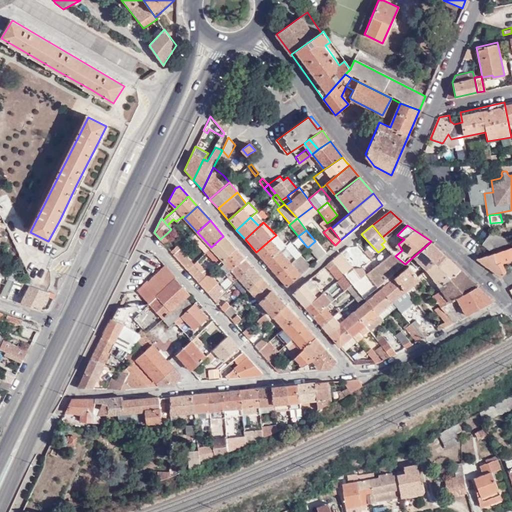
[(211,247),(197,232),(192,237),(206,253),(211,247)]
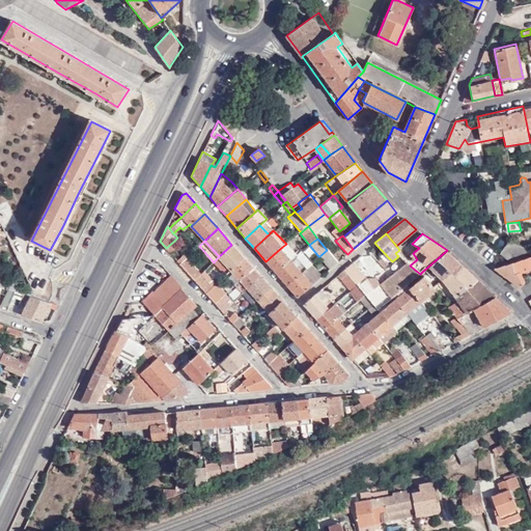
[(500,253),(511,262),(529,257),(527,248),(509,241),(500,253)]
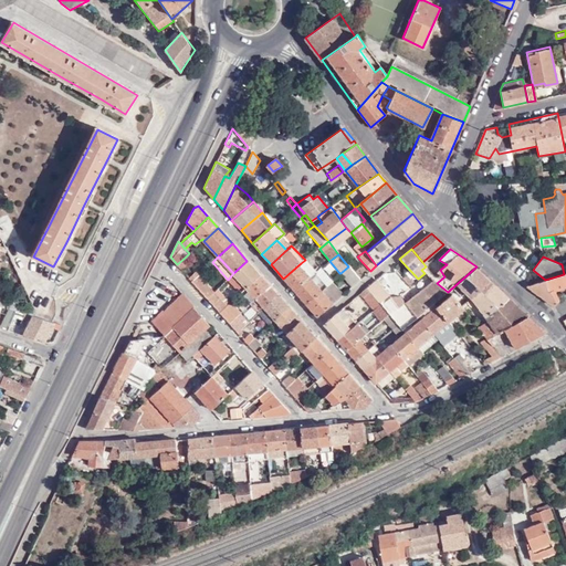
[(185,258),(177,264),(180,269),(188,262),(185,258)]
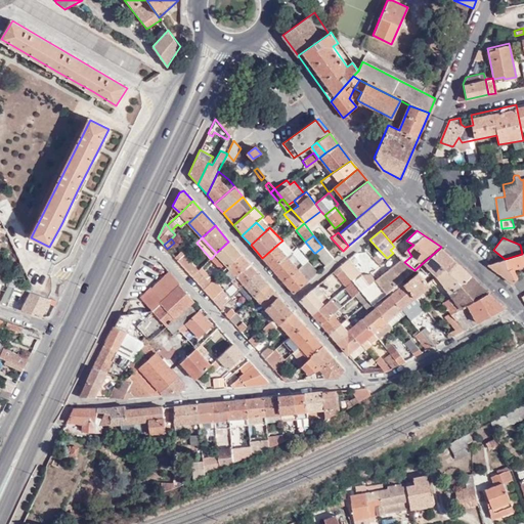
[(238,253),(228,242),(216,253),(228,266),(241,255),(238,253)]
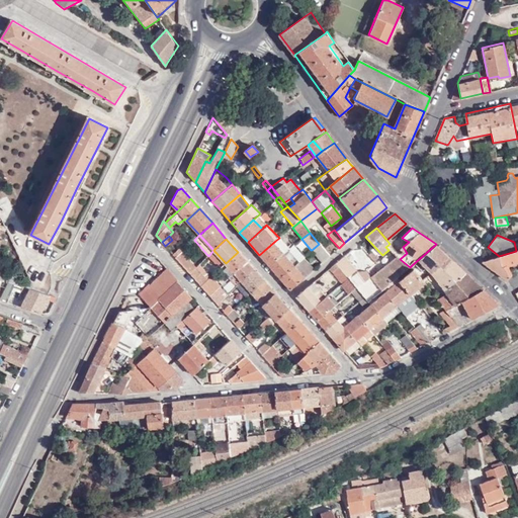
[(275,241),(259,255),(269,266),(288,250),(290,248),(284,241),(279,246),(275,241)]
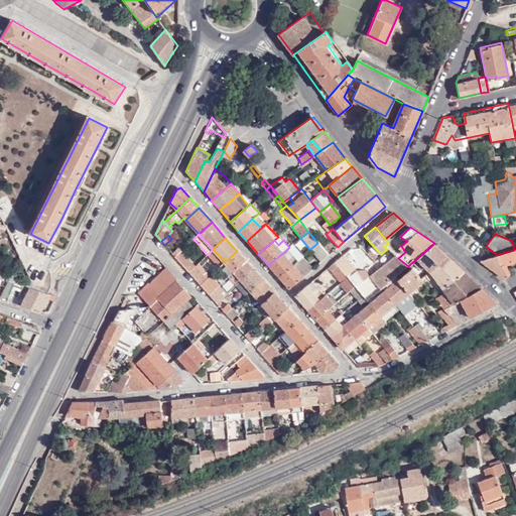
[(320,261),(328,256),(317,243),(310,249),(320,261)]
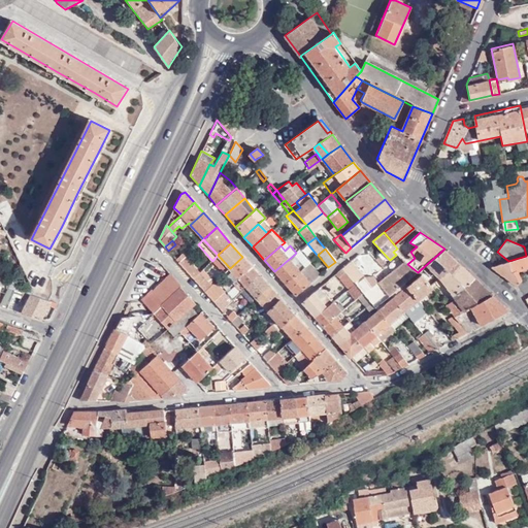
[(425,283),(428,287),(438,278),(458,261),(447,251),(444,249),(420,270),(423,273),(428,270),(433,275),(425,283)]
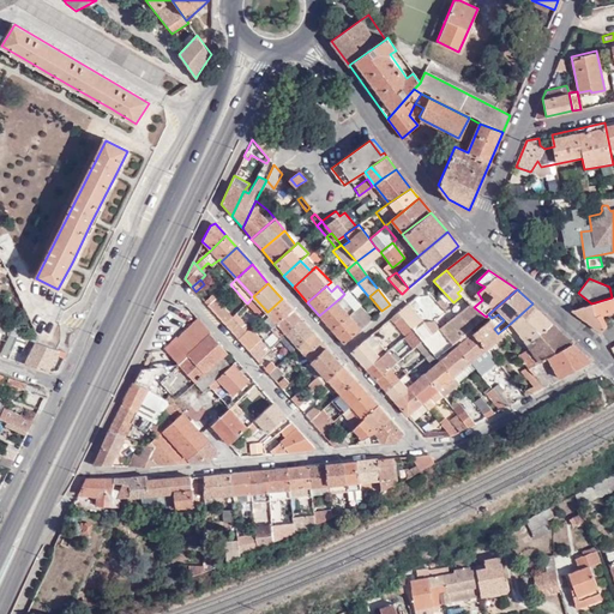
[(359,305),(348,292),(344,294),(342,296),(354,309),(357,306),(359,305)]
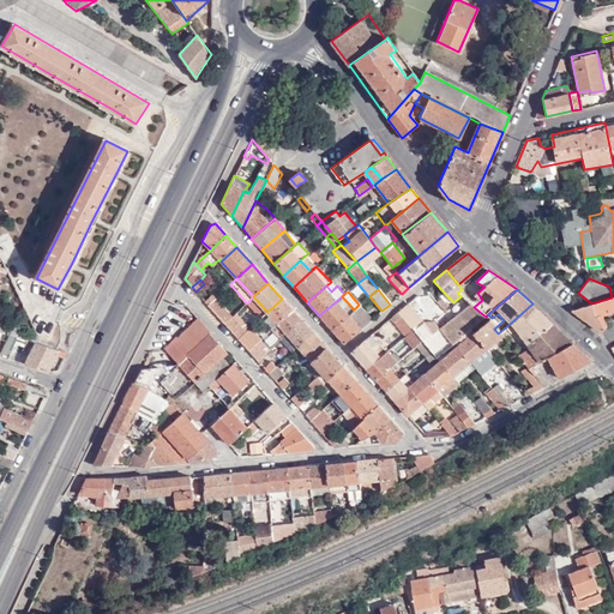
[(208,305),(216,298),(212,294),(204,301),(208,305)]
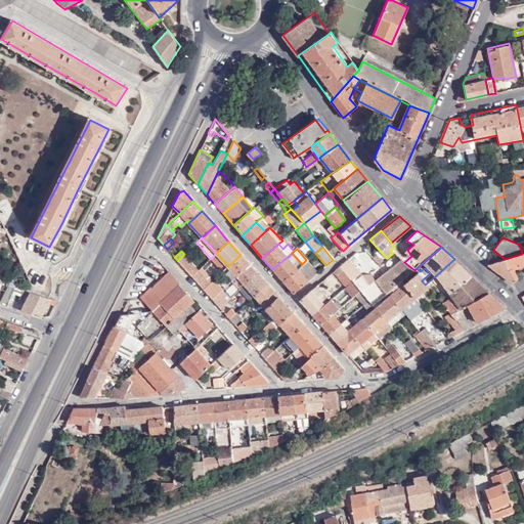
[(523,252),(522,254),(505,259),(487,265),(513,284),(518,278),(514,269),(523,265),(523,252)]
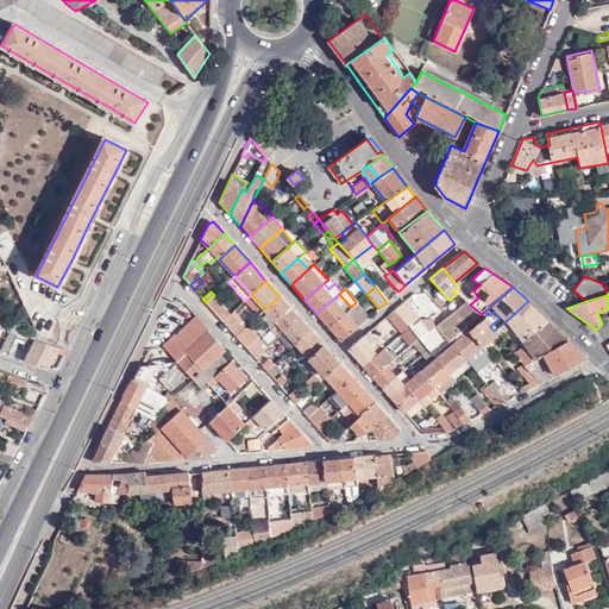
[(339,294),(316,313),(328,327),(344,313),(351,307),(339,294)]
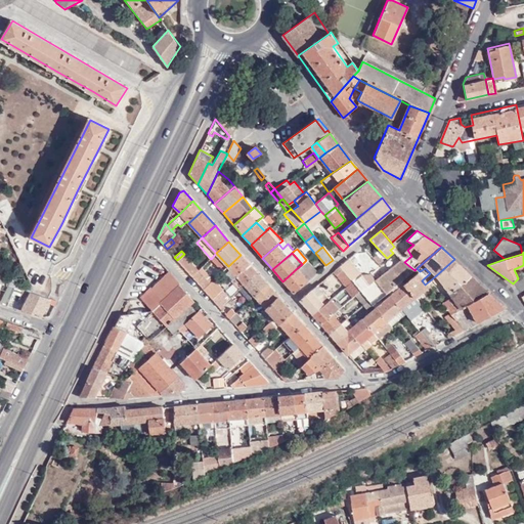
[(199,270),(184,254),(177,260),(191,276),(199,270)]
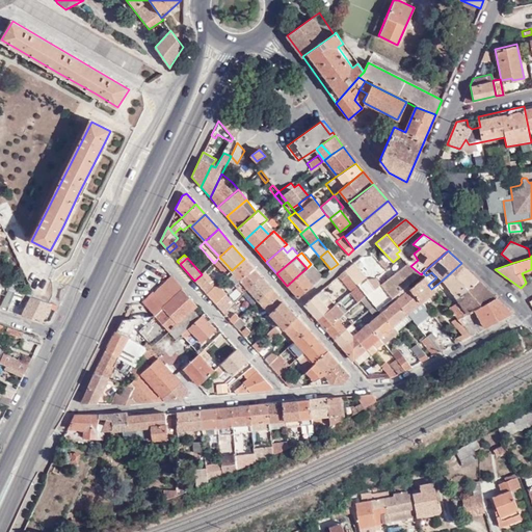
[(253,268),(244,259),(232,270),(234,273),(228,278),(235,286),(240,281),(253,268)]
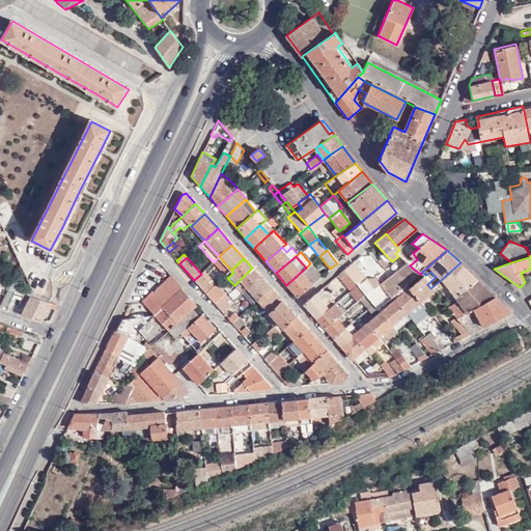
[(378,309),(406,286),(420,274),(410,266),(406,262),(381,284),(380,283),(374,287),(367,279),(361,284),(359,282),(365,277),(353,262),(343,270),(346,273),(357,284),(365,295),(373,304),(378,309)]
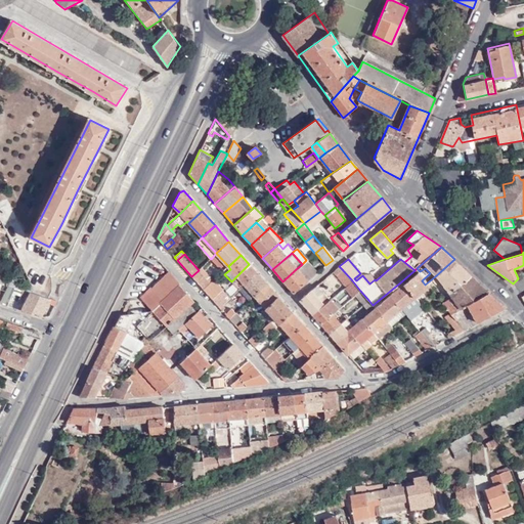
[(449,293),(472,276),(454,259),(435,276),(449,293)]
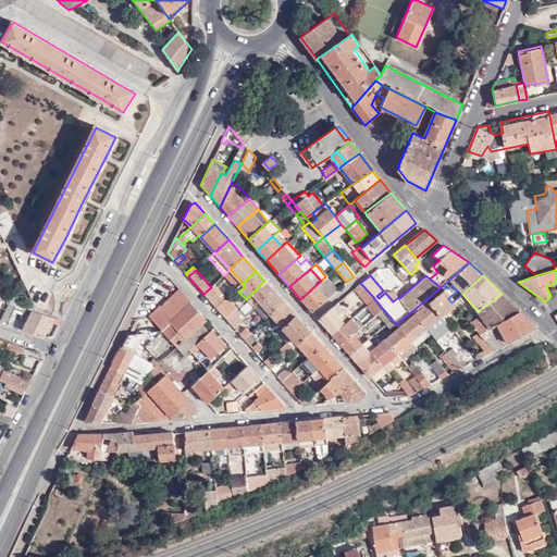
[(337,291),(325,276),(324,277),(321,281),(314,286),(300,299),(312,312),(337,291)]
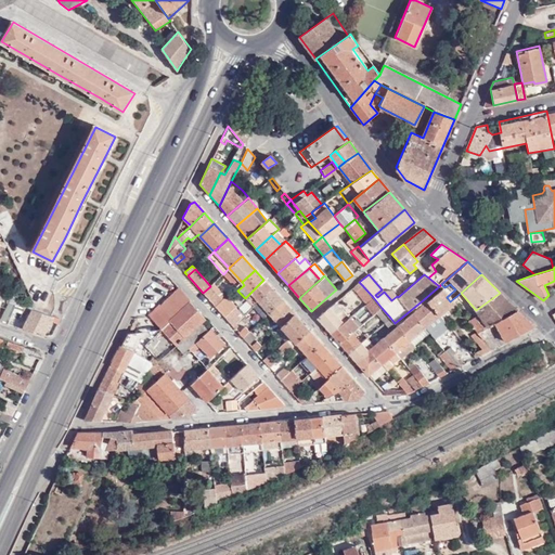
[(250,293),(259,301),(272,289),(263,280),(250,293)]
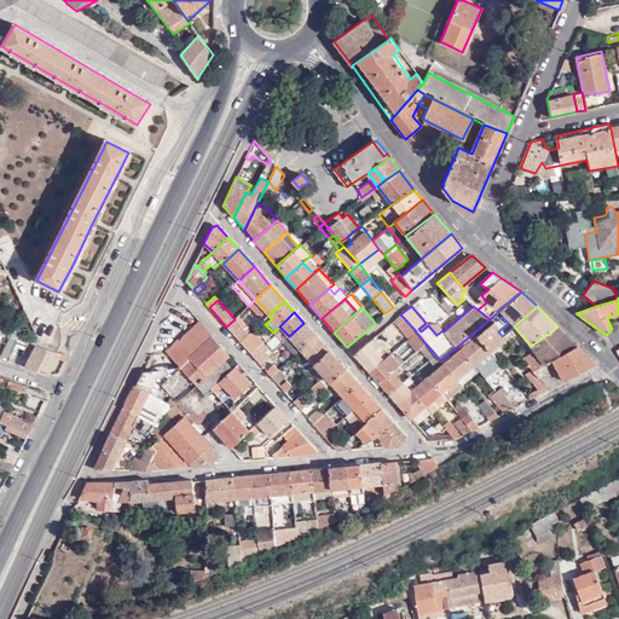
[(235,319),(226,327),(235,336),(239,342),(253,330),(239,316),(238,317),(237,317),(235,319)]
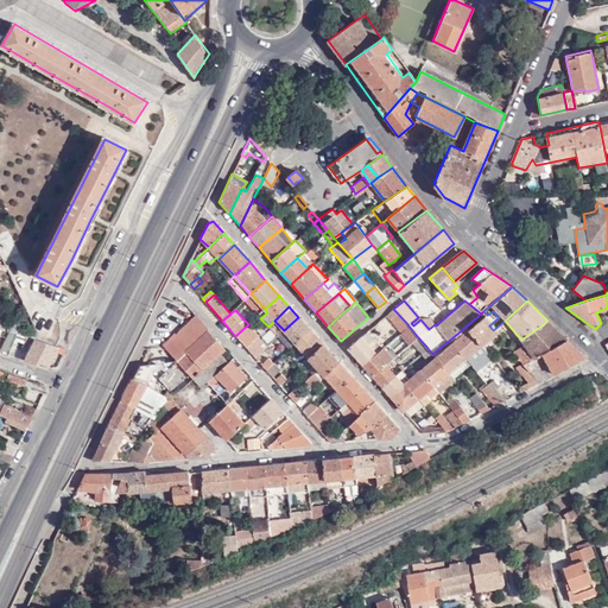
[(399,334),(409,325),(397,312),(387,320),(399,334)]
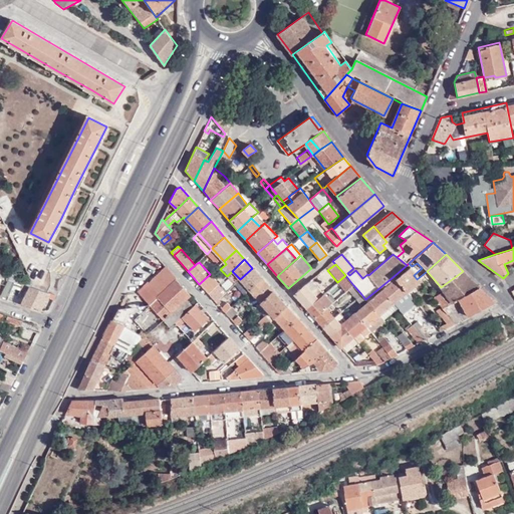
[(138,292),(163,320),(186,299),(190,295),(176,280),(177,278),(166,265),(138,292)]
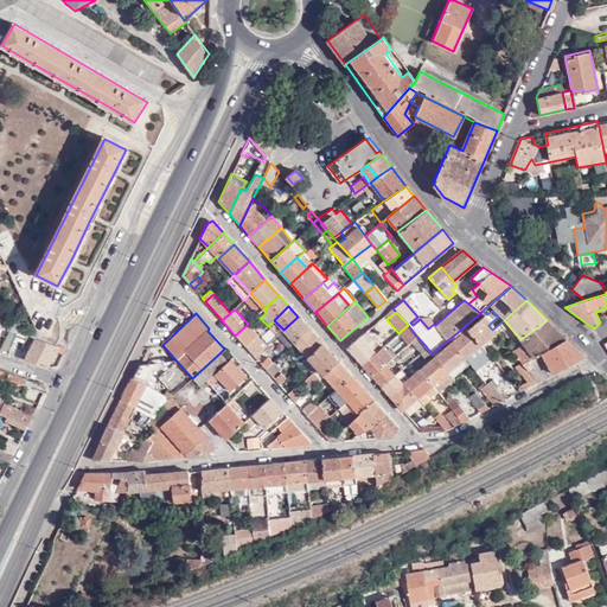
[(283,330),(294,343),(308,328),(298,317),(283,330)]
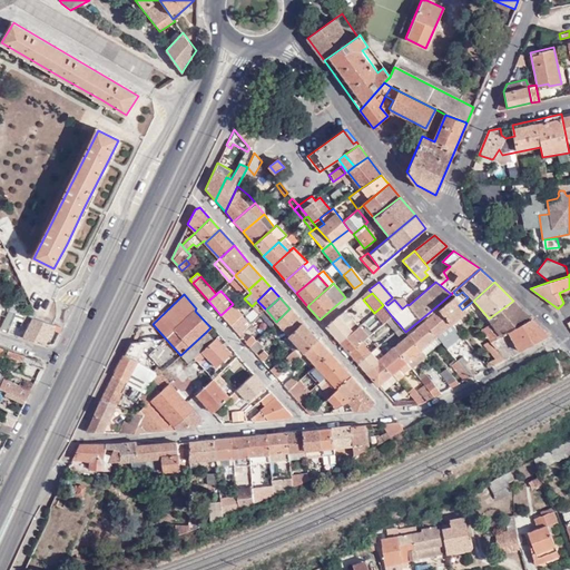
[(402,308),(408,304),(402,298),(394,300),(402,308)]
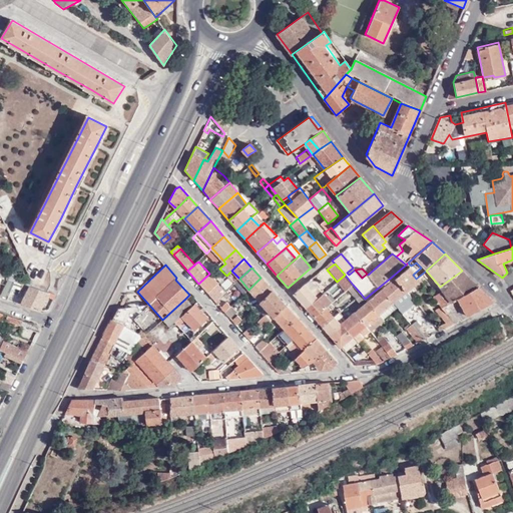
[(395,280),(405,292),(406,292),(418,281),(416,279),(413,275),(408,270),(395,280)]
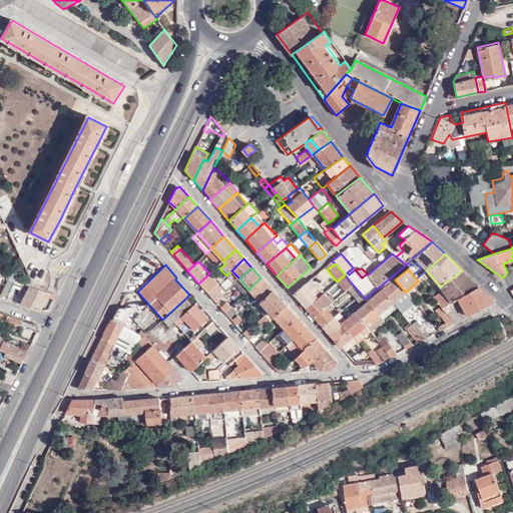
[(432,298),(442,309),(478,287),(462,271),(440,287),(442,291),(432,298)]
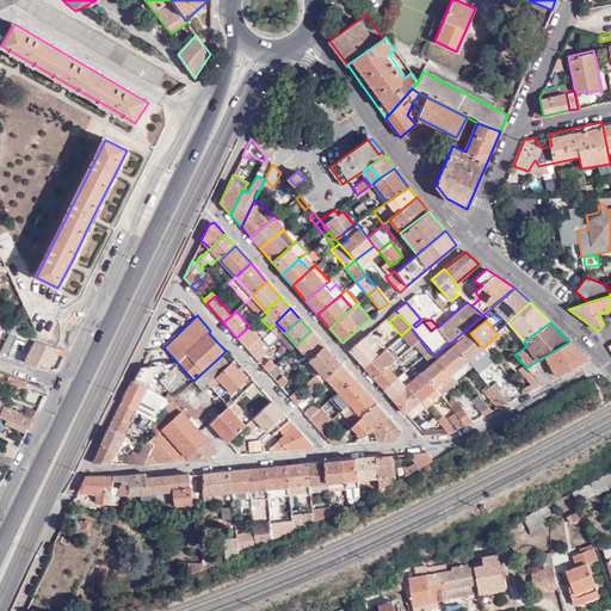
[(11,333),(28,339),(31,331),(16,325),(11,333)]
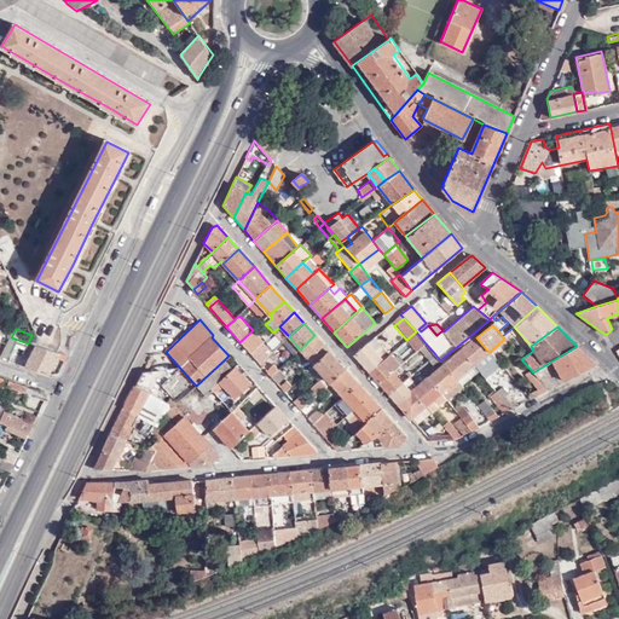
[(244,347),(250,354),(261,343),(264,342),(253,330),(239,342),(244,347)]
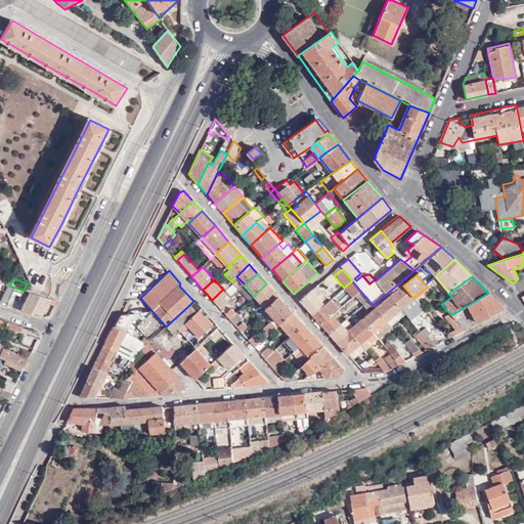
[(356,295),(360,291),(352,280),(344,288),(352,298),(356,295)]
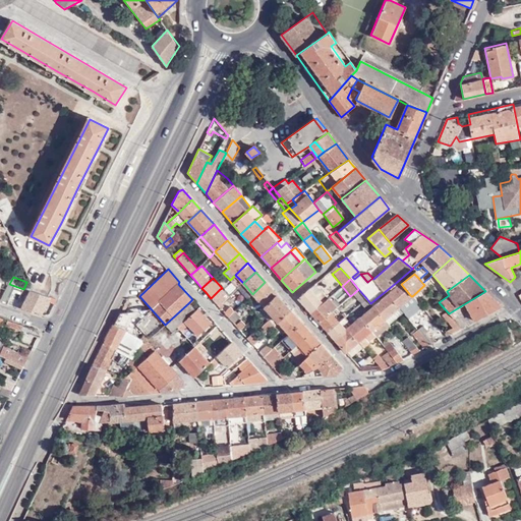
[(252,294),(265,306),(276,295),(265,282),(252,294)]
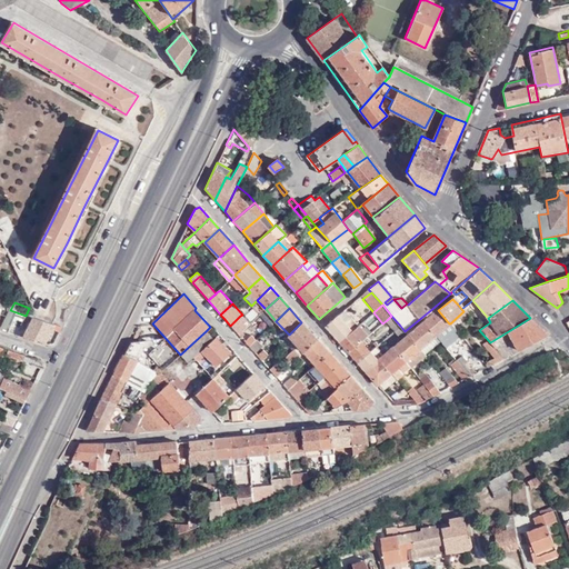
[(31,323),(33,318),(26,316),(10,310),(0,328),(0,330),(7,332),(13,319),(31,323)]
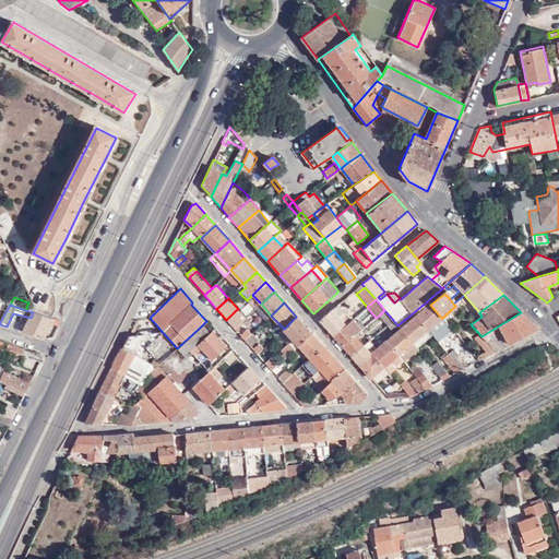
[(332,335),(351,320),(337,305),(320,320),(332,335)]
